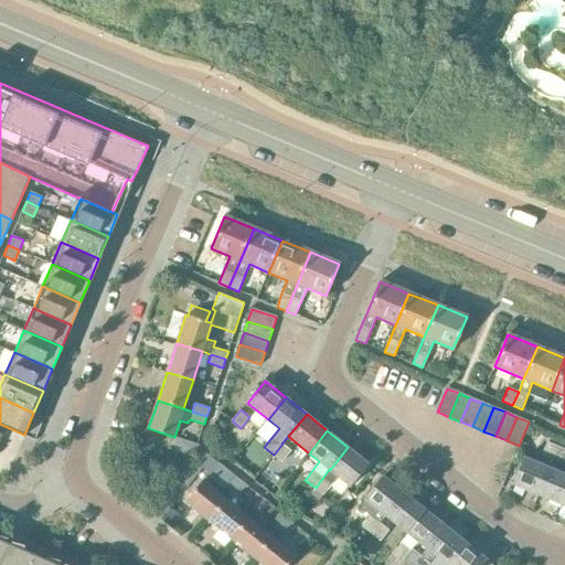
[(513,484),(537,494),(548,467),(550,468),(553,459),(558,447),(560,444),(562,439),(551,435),(548,439),(539,464),(524,457),(513,484)]
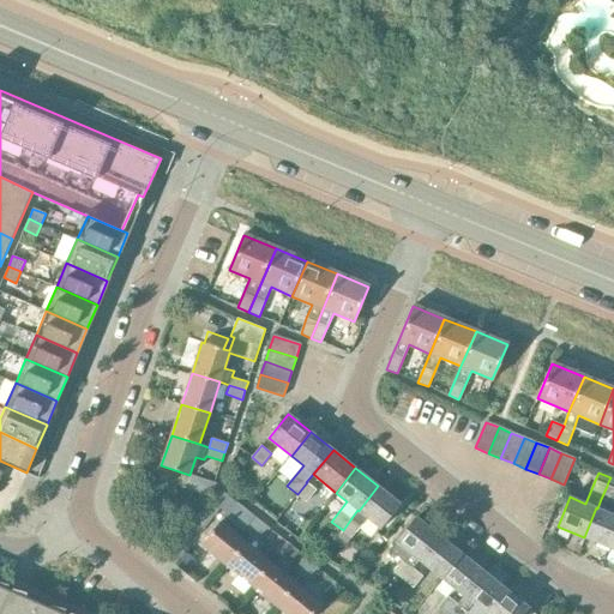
[(216,483),(194,476),(191,489),(212,497),(216,483)]
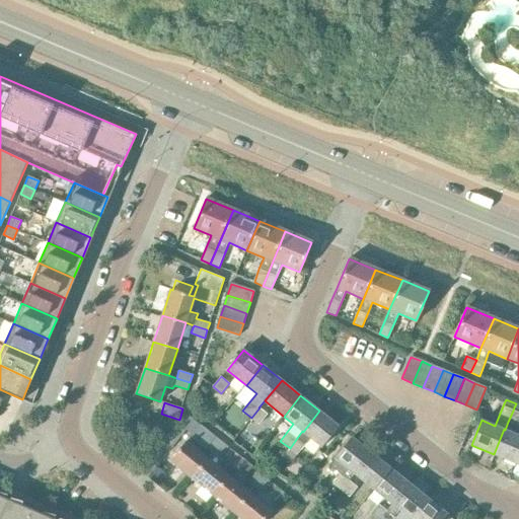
[(267,414),(260,408),(251,418),(258,424),(267,414)]
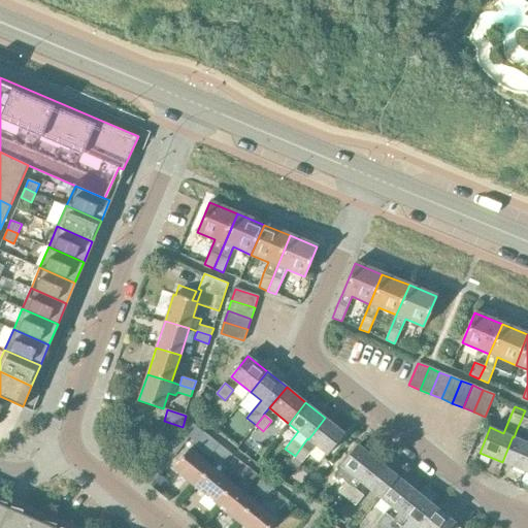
[(344,434),(325,418),(308,439),(327,455),(344,434)]
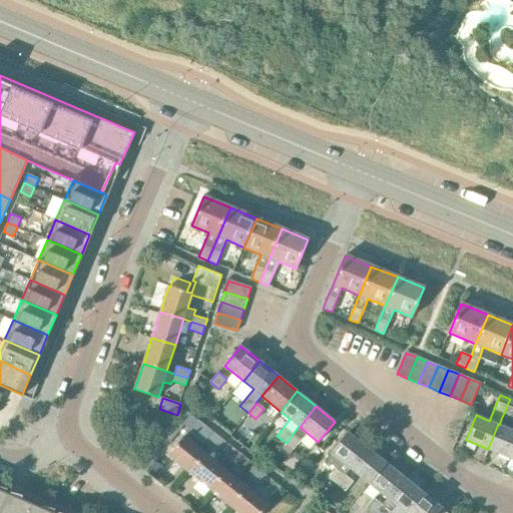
[(512,415),(512,408),(507,406),(502,417),(511,420),(512,415)]
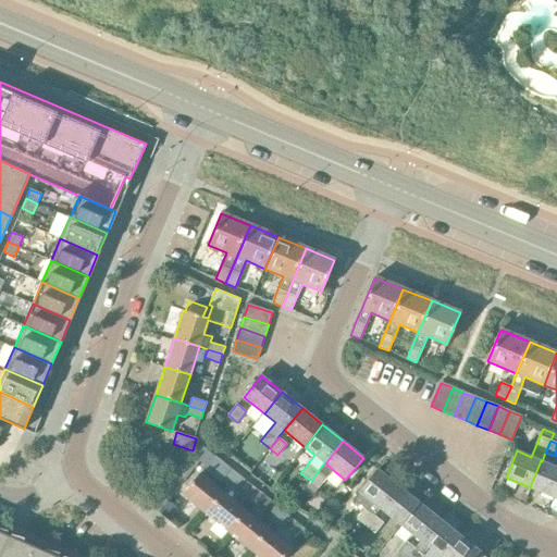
[(185,480),(199,462),(190,456),(176,473),(185,480)]
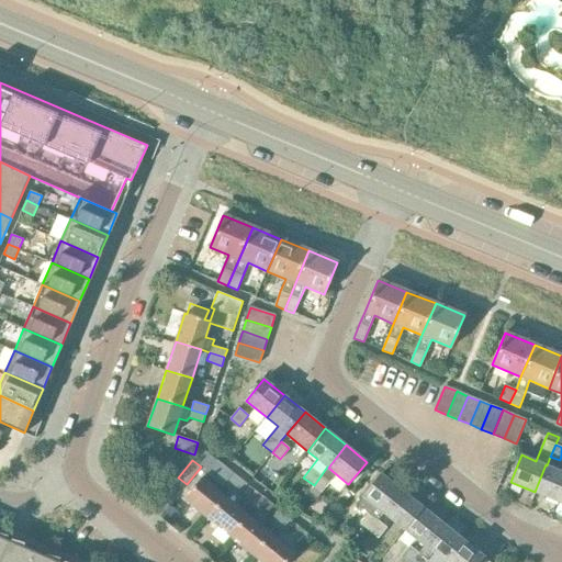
[(561,493),(561,471),(547,465),(546,464),(535,492),(559,502),(561,493)]
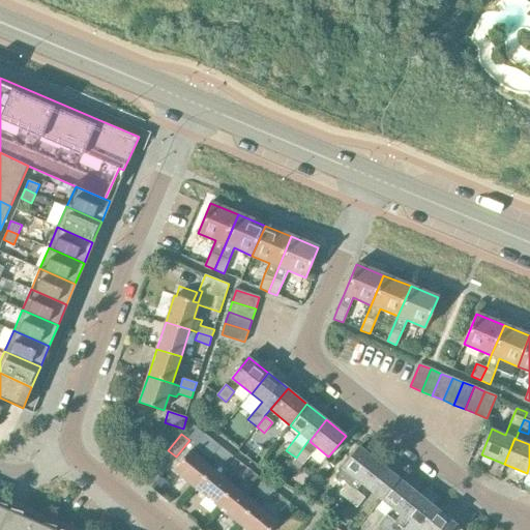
[(216,462),(226,450),(219,446),(211,458),(216,462)]
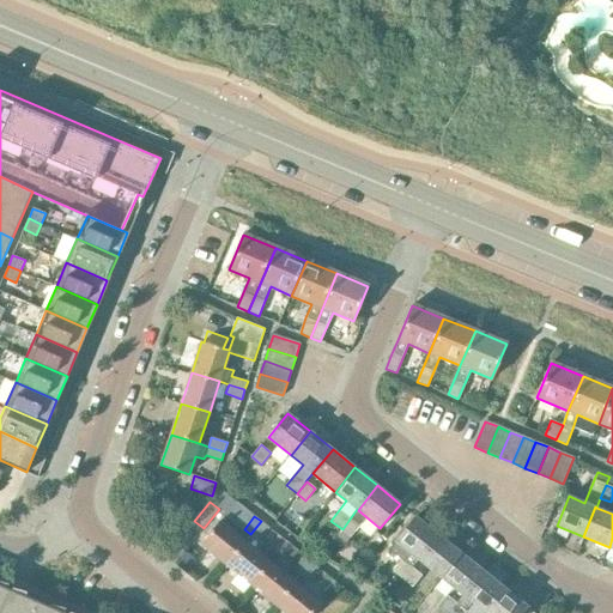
[(360,525),(351,517),(343,529),(350,536),(360,525)]
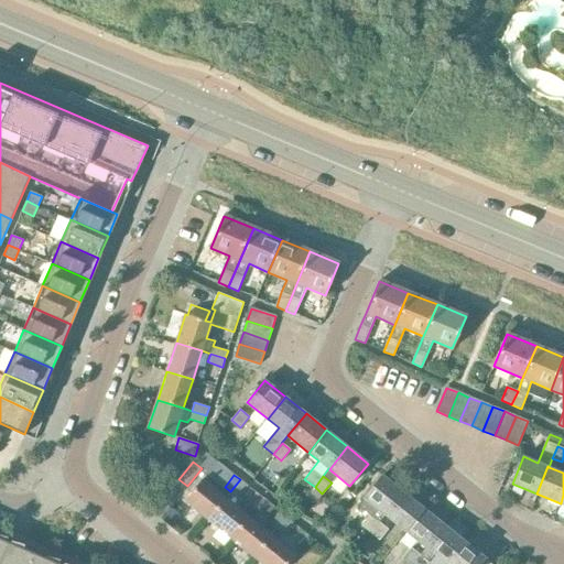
[(386,514),(403,492),(383,476),(365,498),(358,506),(369,516),(361,525),(370,533),(380,522),(379,521),(386,514)]
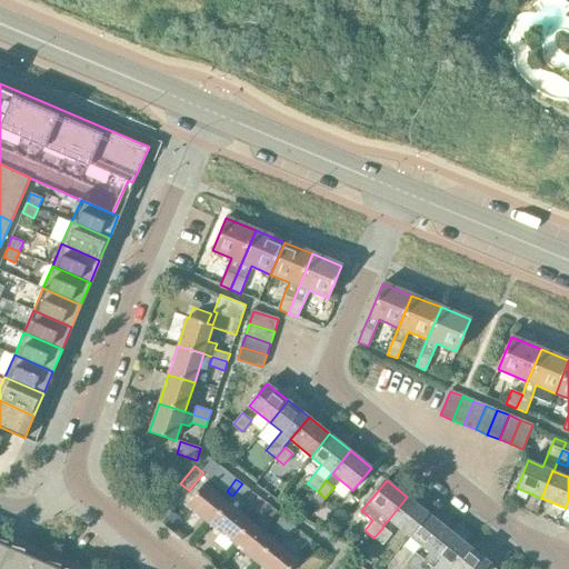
[(242,483),(232,496),(227,502),(210,525),(233,543),(250,522),(238,512),(243,506),(239,501),(250,489),(242,483)]
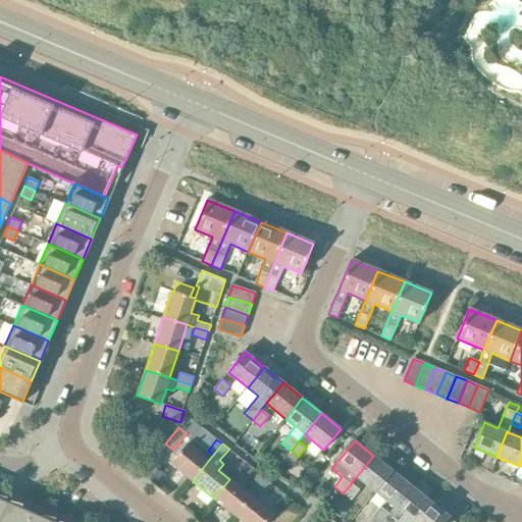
[(193,481),(208,461),(188,445),(171,464),(193,481)]
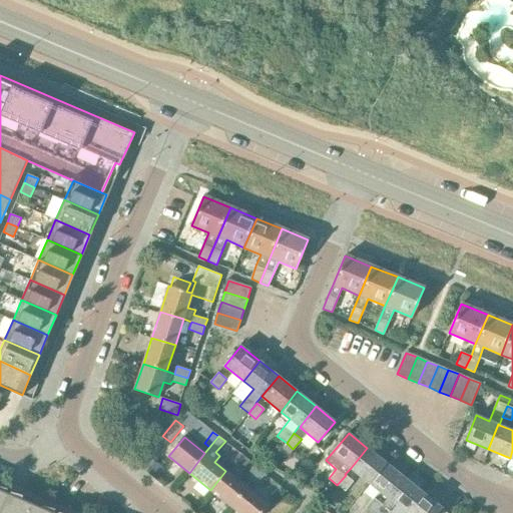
[(369,483),(386,463),(367,448),(351,468),(369,483)]
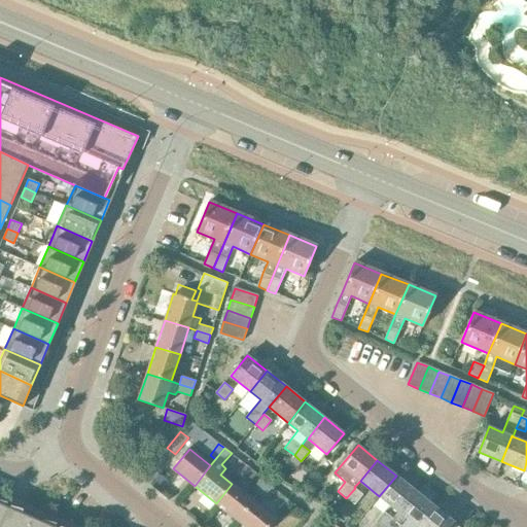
[(246,464),(240,471),(251,481),(256,473),(246,464)]
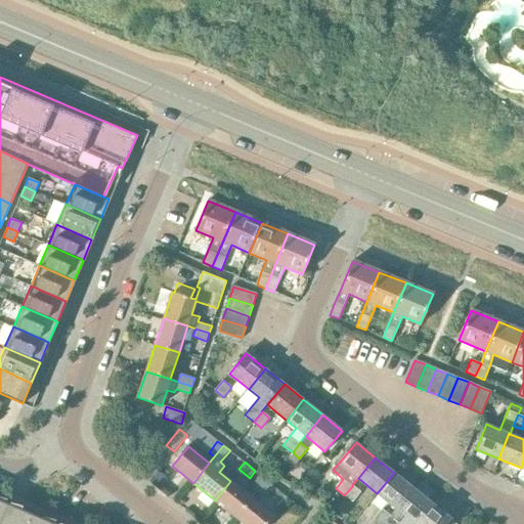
[(396,509),(413,488),(394,473),(377,493),(395,508),(396,509)]
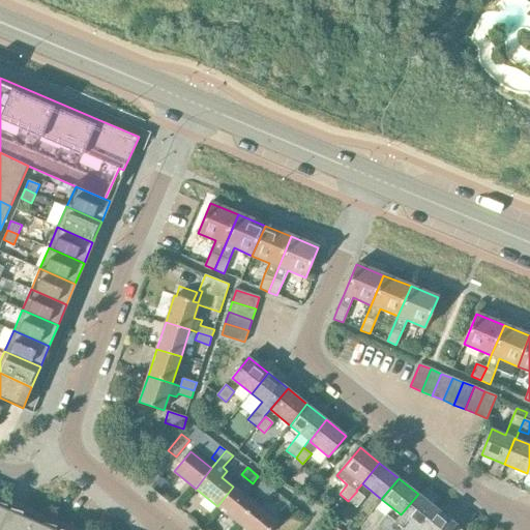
[(260,497),(269,487),(263,481),(254,493),(260,497)]
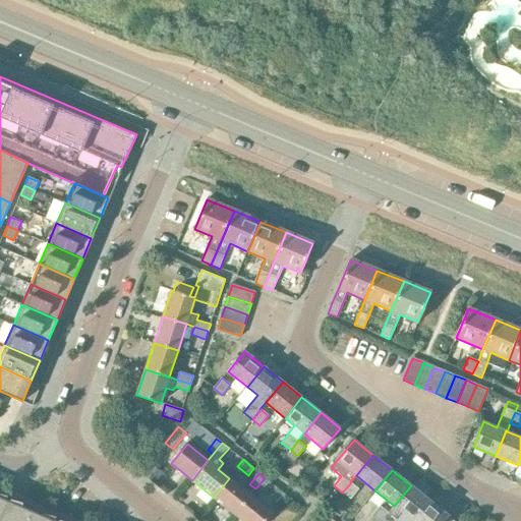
[(235,515),(250,496),(229,478),(214,498),(235,515)]
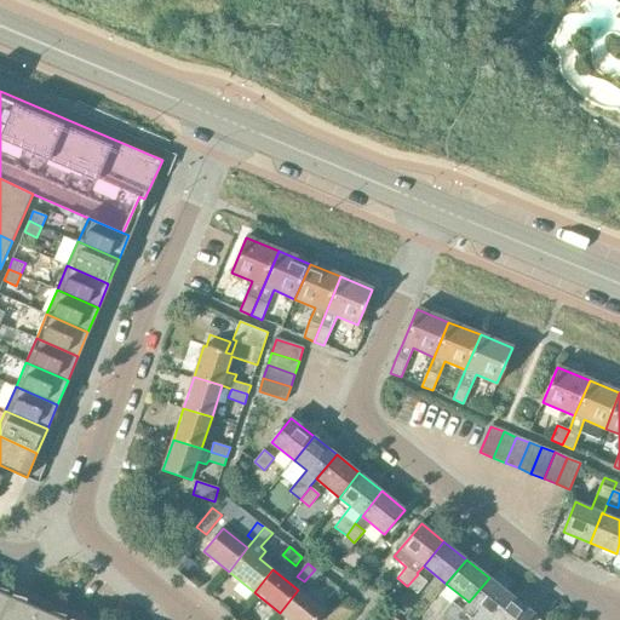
[(322,574),(315,569),(304,581),(311,587),(322,574)]
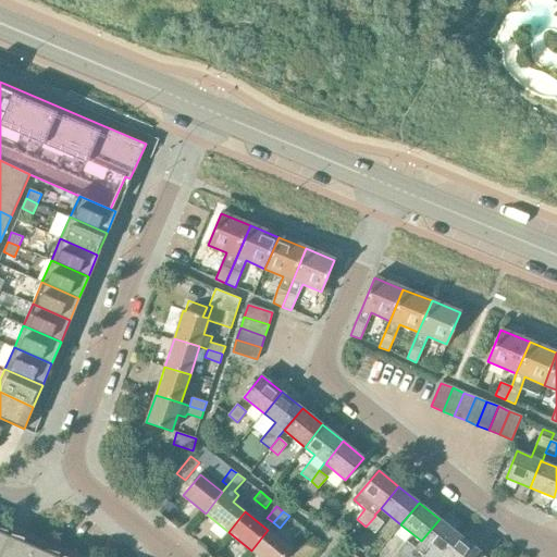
[(374,533),(383,522),(375,516),(366,527),(374,533)]
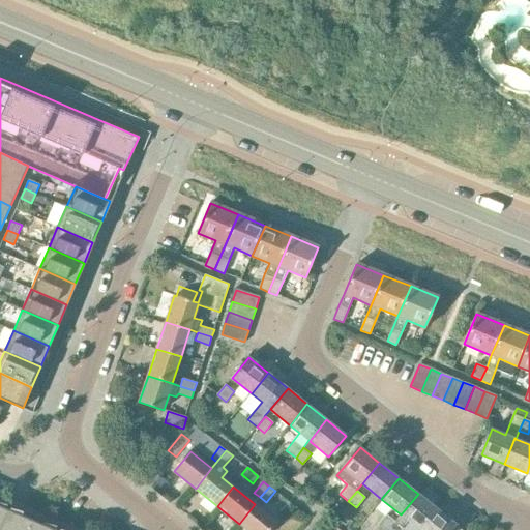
[(401,514),(400,513),(394,521),(395,522),(388,529),(402,529),(409,522),(419,529),(437,509),(418,494),(401,514)]
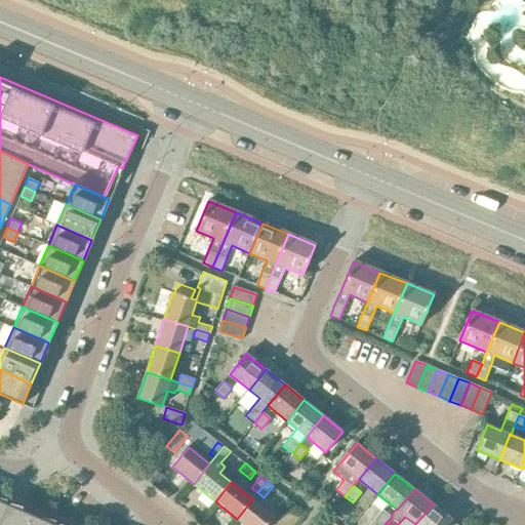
[(268,524),(275,517),(252,499),(237,519),(244,524),(268,524)]
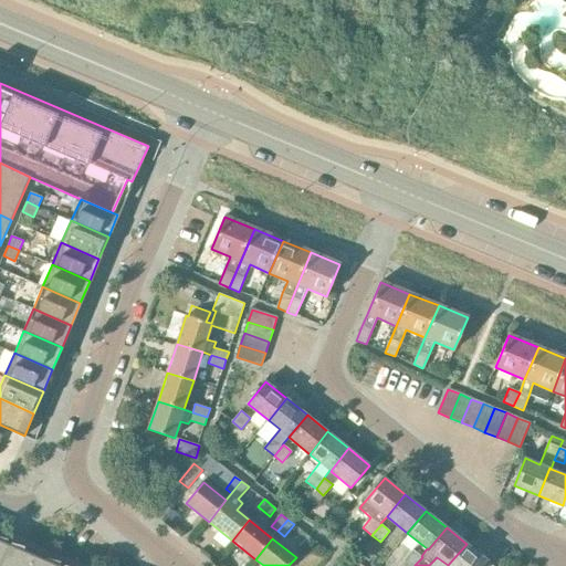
[(0,565),(30,565),(34,556),(23,551),(24,546),(11,543),(10,545),(8,544),(0,562),(0,565)]
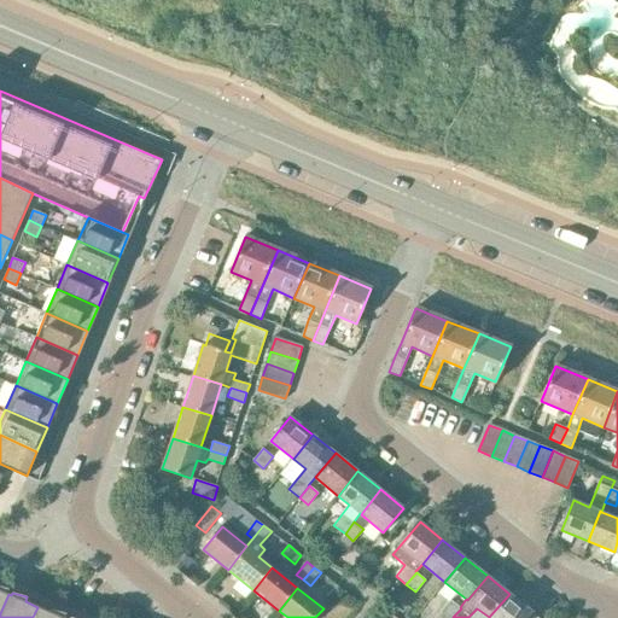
[(526,617),(532,612),(509,594),(489,617),(526,617)]
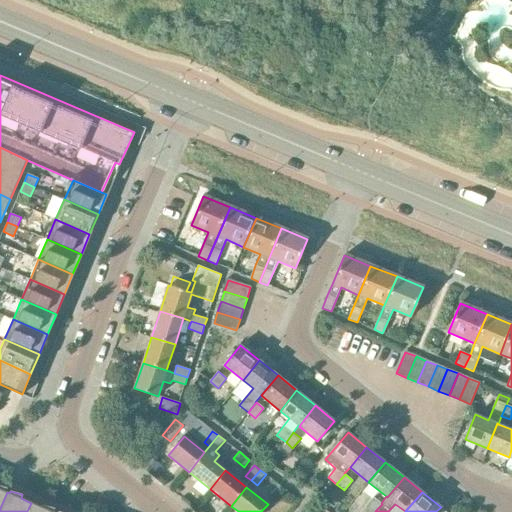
[(371,511),(375,511),(382,504),(381,503),(373,497),(365,507),(371,511)]
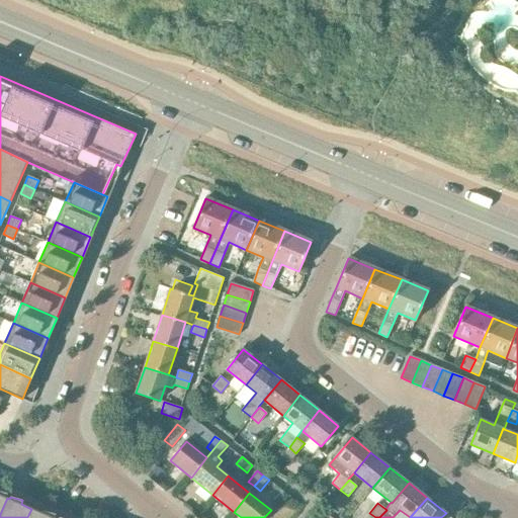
[(54,517),(55,514),(44,511),(41,514),(31,509),(27,517),(54,517)]
